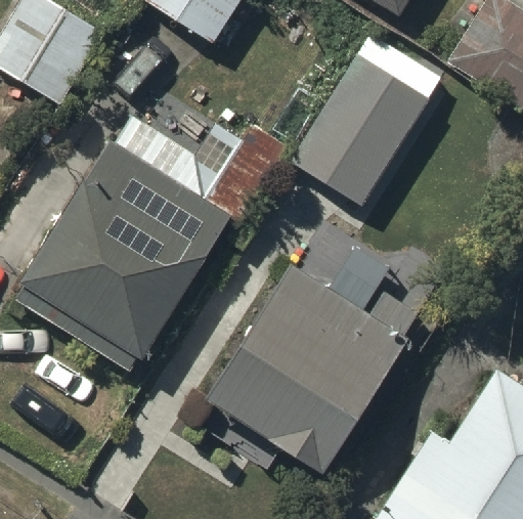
[(105,33),(51,0),(20,0),(0,33),(0,68),(60,105),(105,33)]
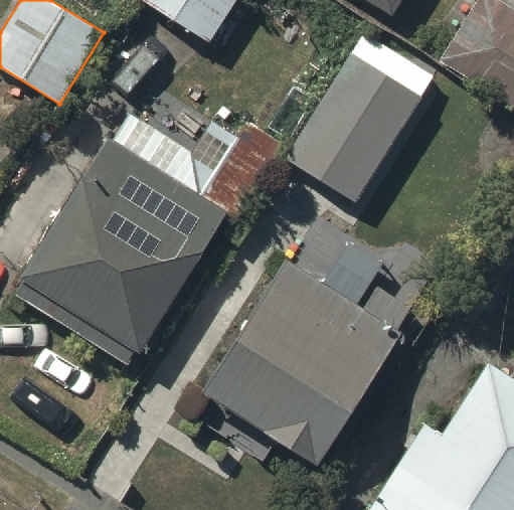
[(235,0),(139,0),(206,44),(235,0)]
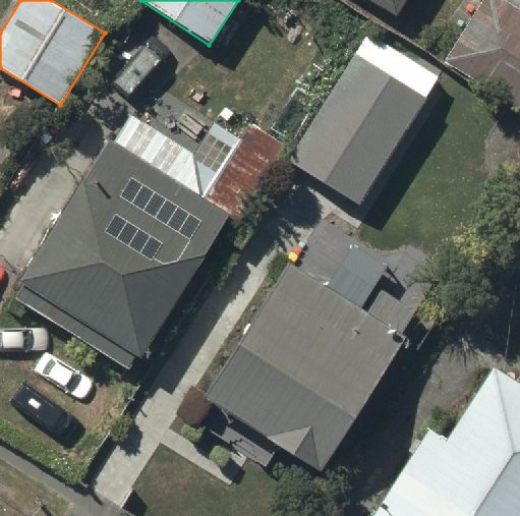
[(366,0),(394,16),(403,0),(366,0)]
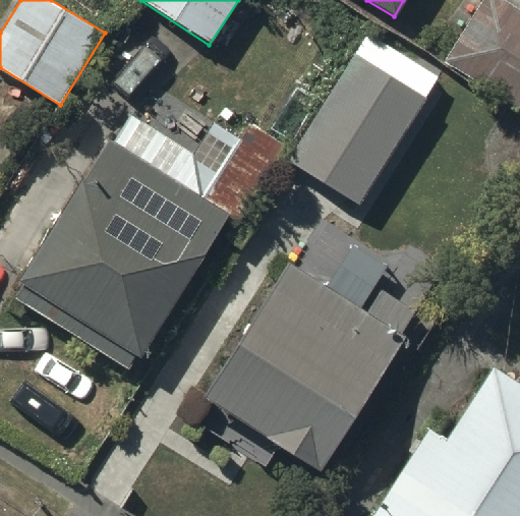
[(519,11),(501,0),(484,0),(445,64),(519,110),(519,11)]
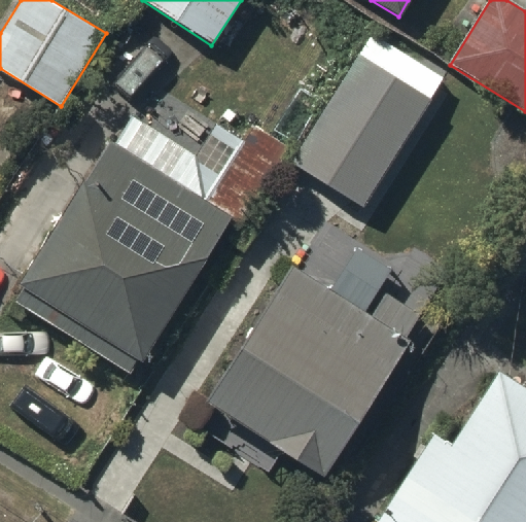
[(445,78),(373,33),(293,161),(365,205),(445,78)]
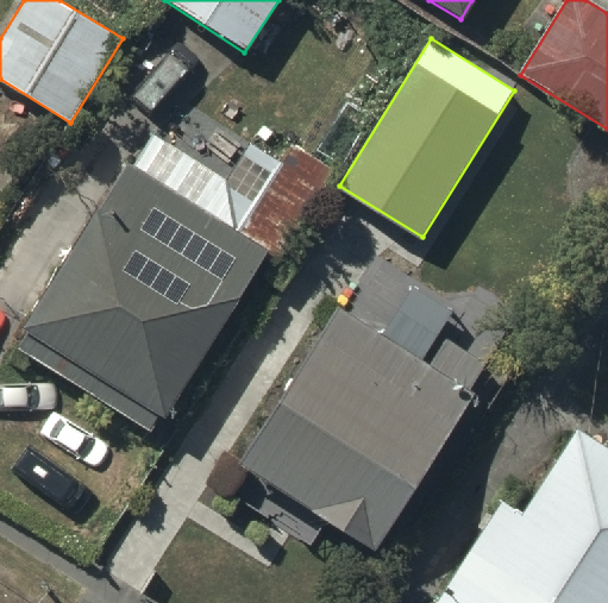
[(14,344),(151,431),(265,249),(281,258),(337,169),(294,142),(281,163),(251,144),(227,180),(149,131),(14,344)]
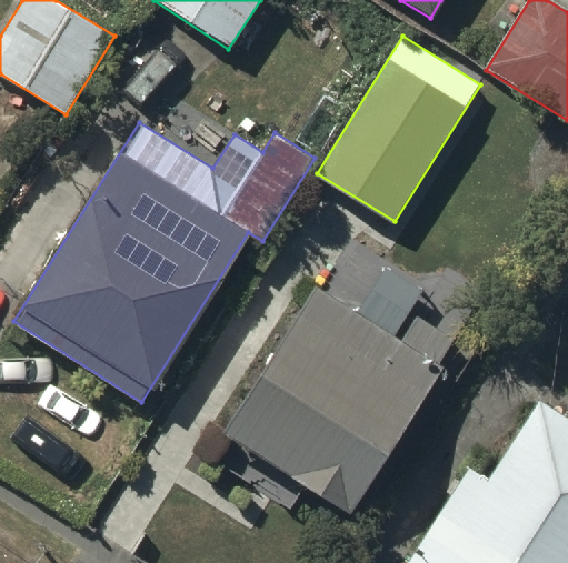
[(400,340),(316,287),(223,430),(350,511),(444,367),(431,359),(445,338),(414,319),(400,340)]
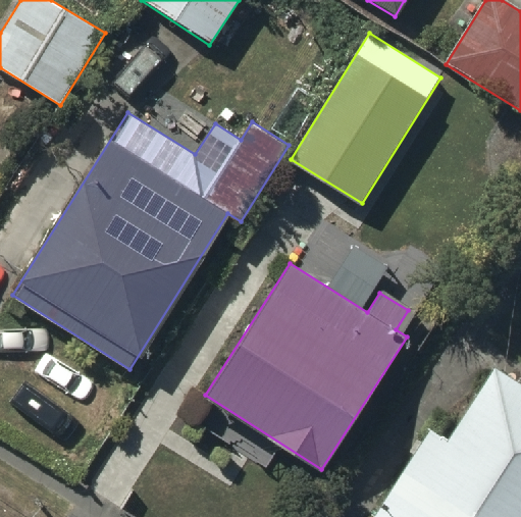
[(520,384),(493,367),(447,440),(430,428),(374,514),(377,516),(520,516),(520,384)]
